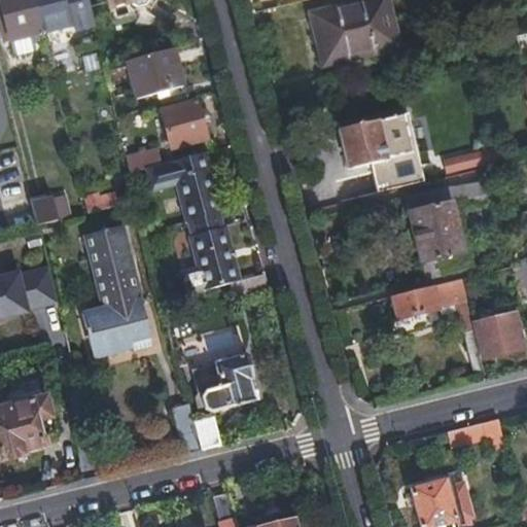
[(37,22),(32,0),(0,0),(0,3),(1,7),(0,7),(0,35),(2,42),(40,33),(37,22)]
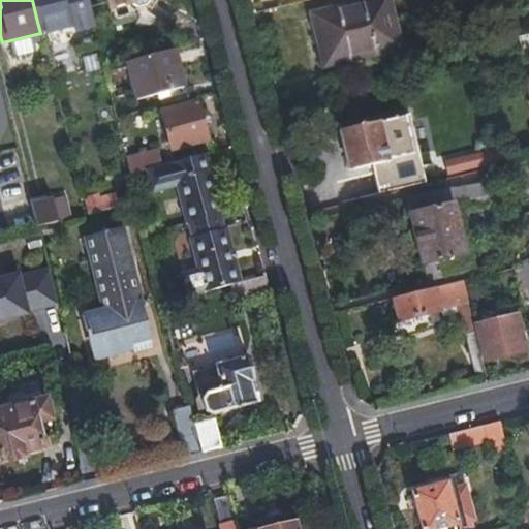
[(32,0),(37,22),(40,33),(72,26),(74,32),(94,27),(86,0),(32,0)]
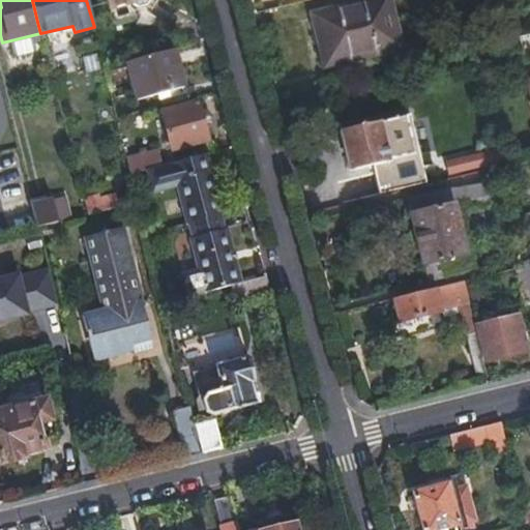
[(318,48),(321,48),(324,61),(359,52),(359,57),(403,47),(396,24),(392,25),(385,0),(377,0),(364,3),(362,0),(344,6),(343,8),(311,16),(318,48)]
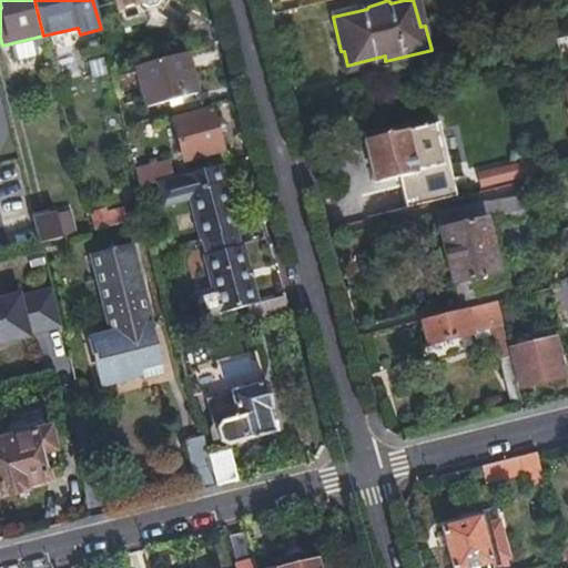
[(43,36),(9,44),(13,61),(48,52),(43,36)]
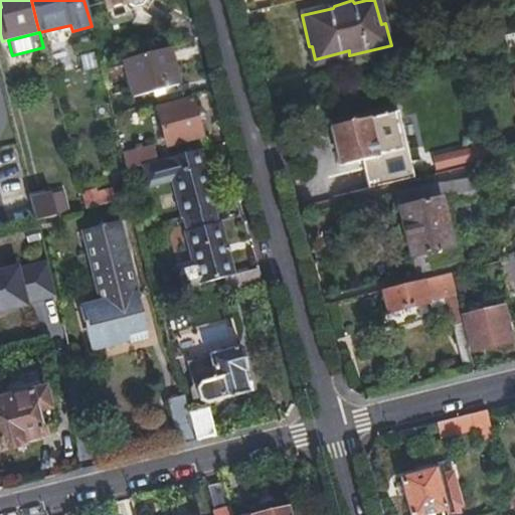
[(180,83),(169,45),(123,58),(134,97),(180,83)]
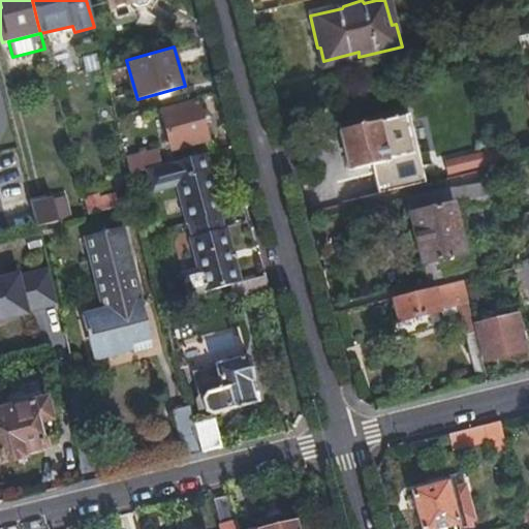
[(103,66),(99,49),(76,54),(85,85),(106,79),(106,76),(103,66)]
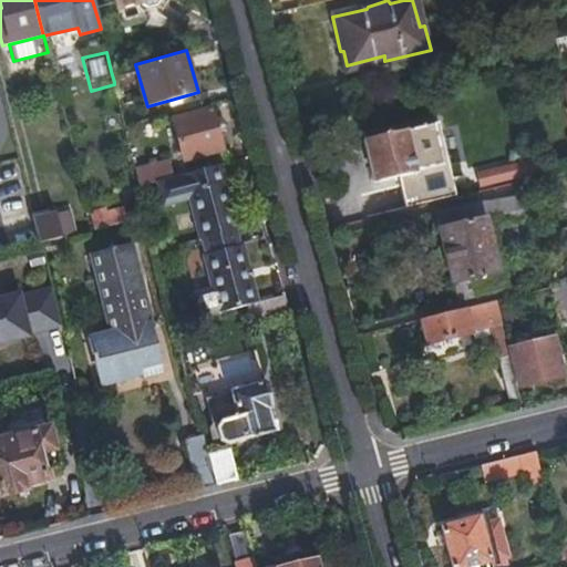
[(223,150),(213,109),(175,117),(184,158),(223,150)]
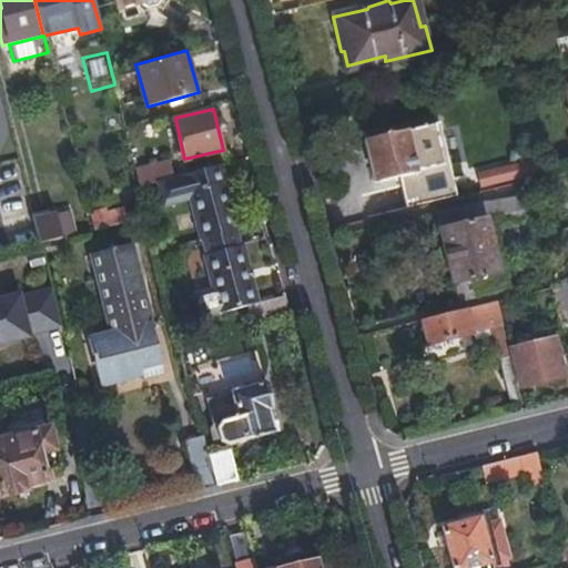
[(417,144),(414,129),(364,140),(375,182),(417,171),(419,179),(438,173),(430,141),(417,144)]
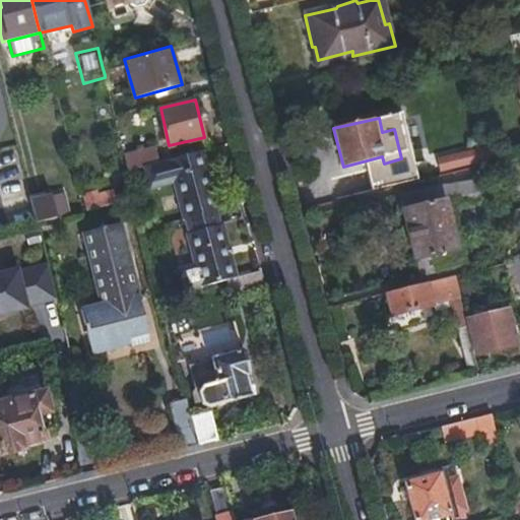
[(496,154),(493,141),(470,147),(473,159),(496,154)]
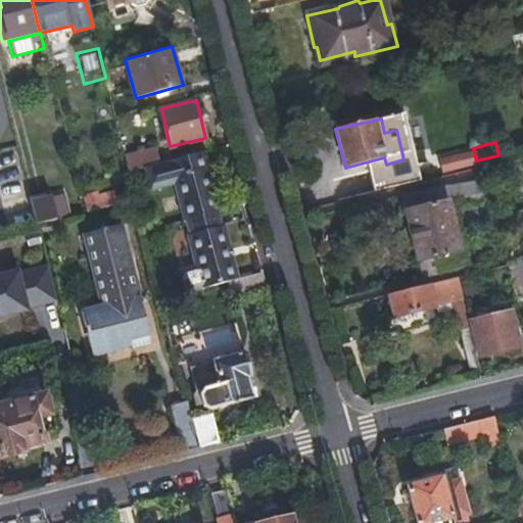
[(441,169),(476,160),(473,148),(439,157),(441,169)]
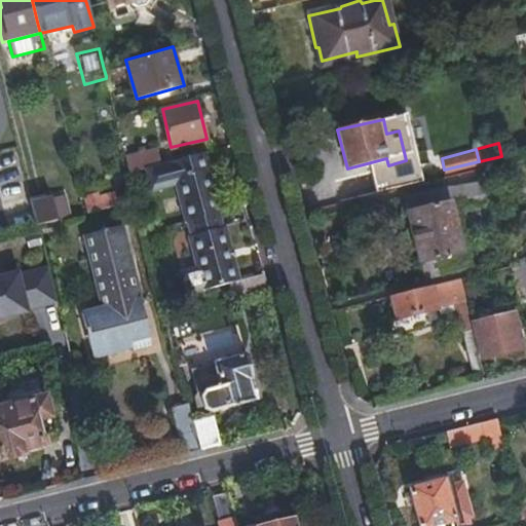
[(126,159),(129,172),(143,167),(159,163),(155,152),(148,154),(136,157),(126,159)]
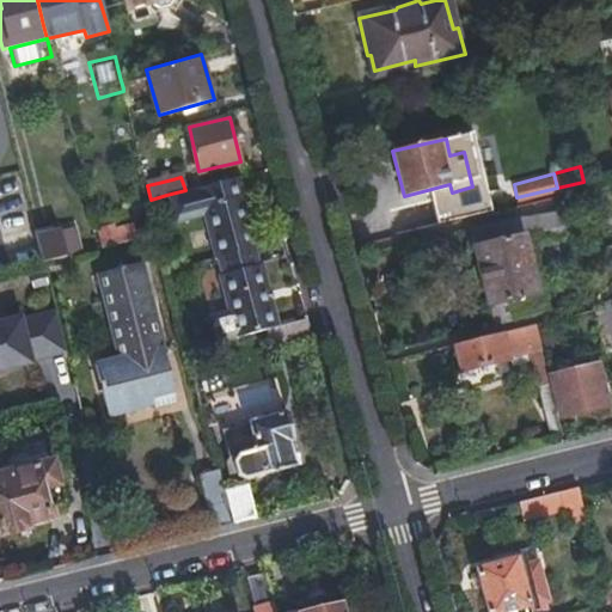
[(214,254),(257,242),(238,177),(184,190),(166,196),(173,219),(202,212),(214,254)]
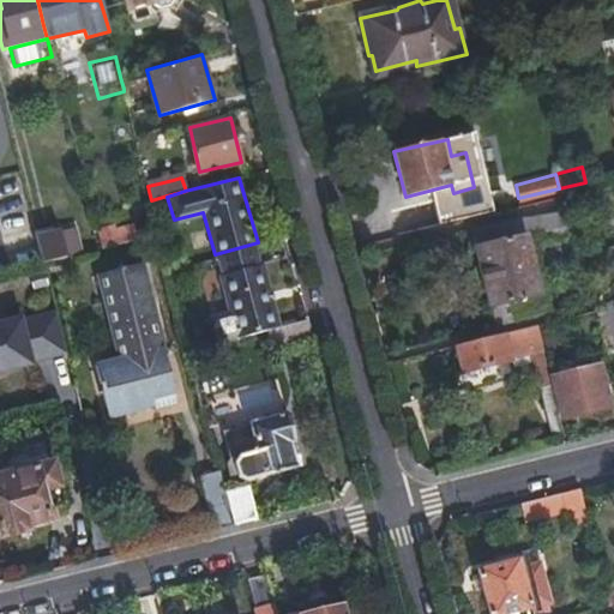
[(521,215),(471,228),(495,325),(543,312),(527,245),(571,234),(564,211),(535,214),(521,215)]
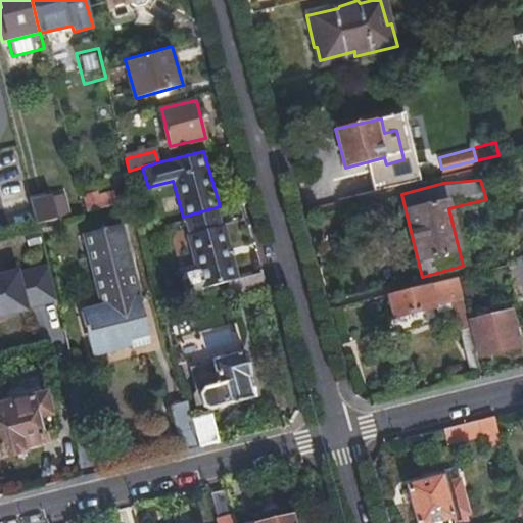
[(84,193),(85,208),(114,206),(113,191),(84,193)]
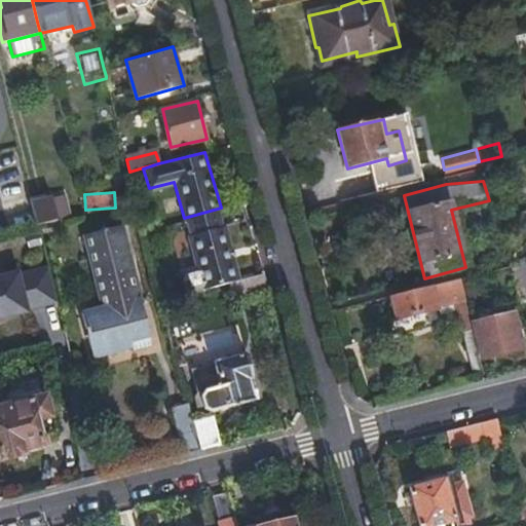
[(50,197),(29,202),(36,226),(39,225),(49,222),(57,221),(50,197)]
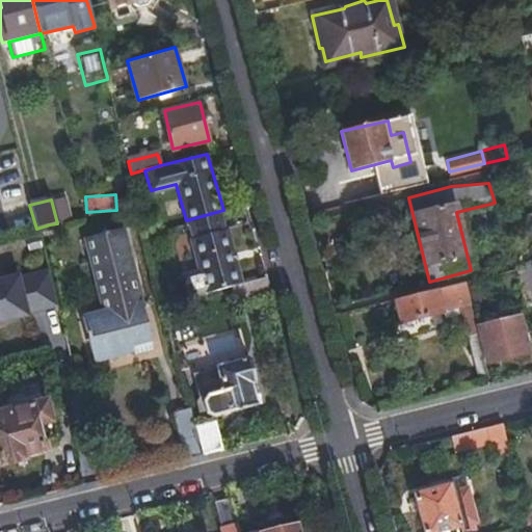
[(220,214),(223,210),(186,220),(191,239),(188,239),(197,269),(204,292),(243,283),(230,229),(225,229),(220,214)]
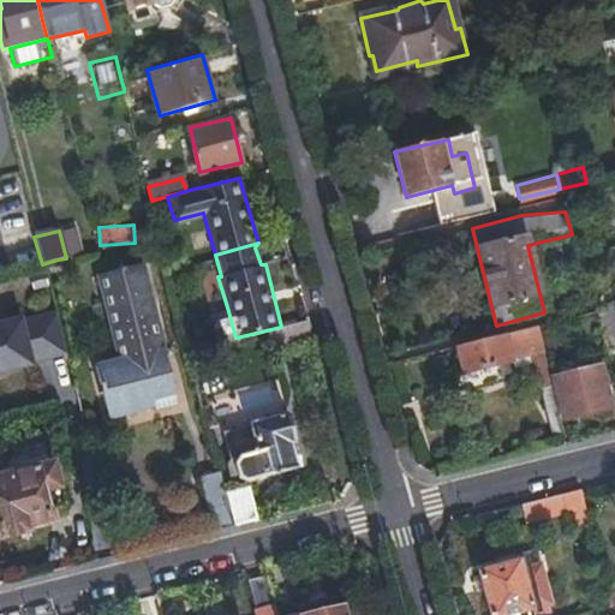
[(42,264),(4,274),(11,299),(48,290),(42,264)]
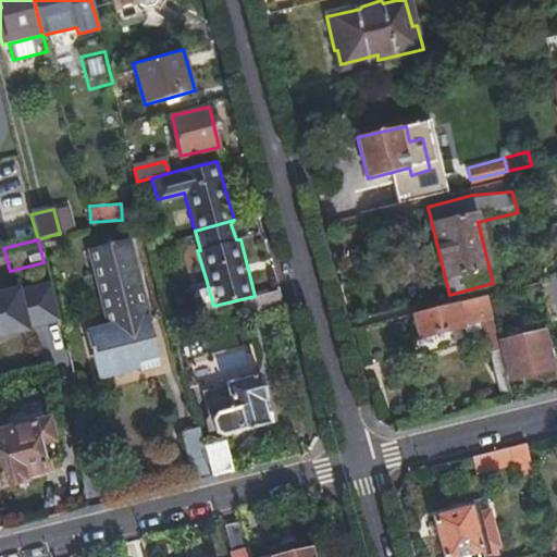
[(160,366),(130,240),(90,250),(109,327),(87,333),(99,380),(160,366)]
